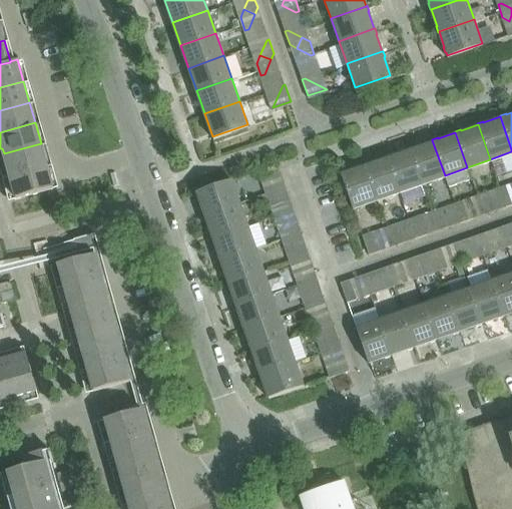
[(445,175),(432,140),(415,146),(415,145),(409,147),(410,148),(422,183),(445,175)]
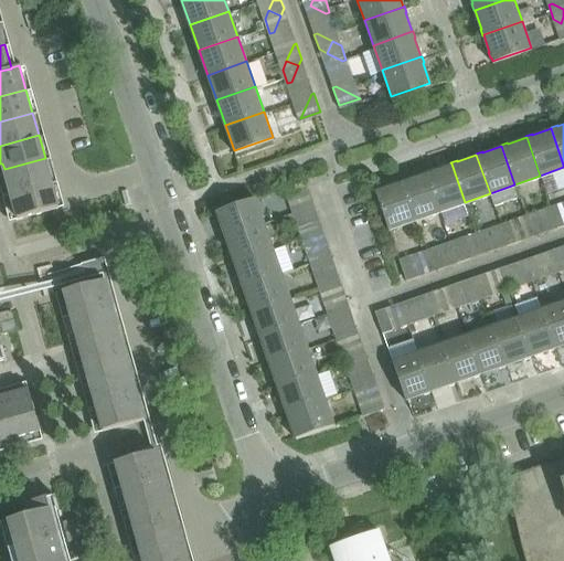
[(45,158),(29,162),(4,169),(6,177),(0,178),(4,194),(52,181),(45,158)]
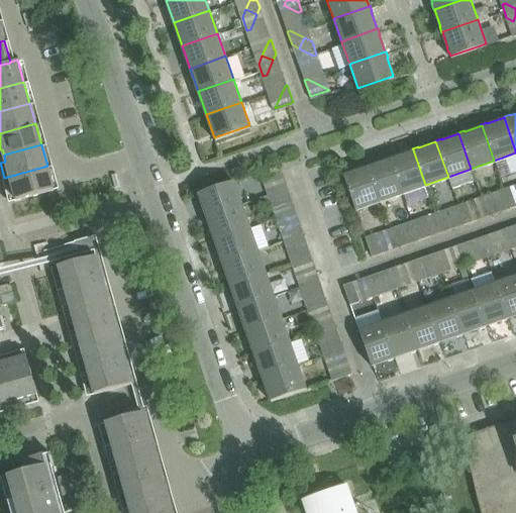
[(425,185),(413,149),(396,156),(395,155),(390,157),(390,158),(402,193),(425,185)]
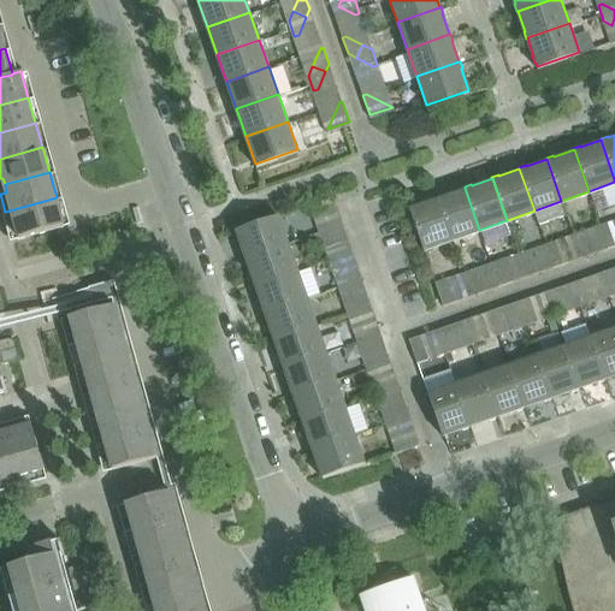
[(479,230),(465,188),(444,195),(444,194),(437,196),(437,197),(453,238),(479,230)]
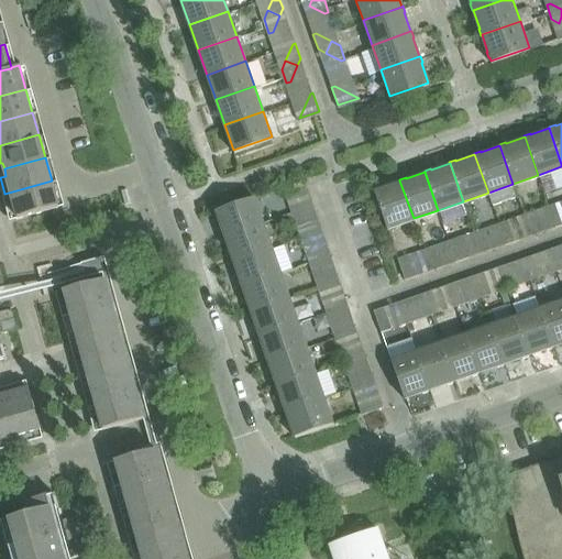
[(52,181),(4,194),(9,210),(15,208),(18,216),(58,205),(52,181)]
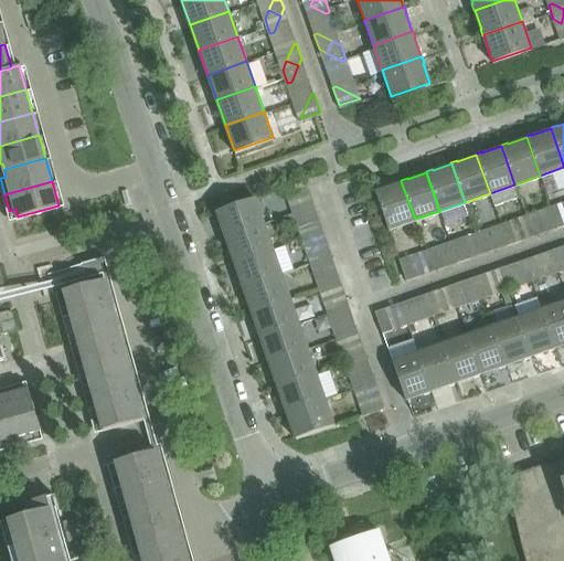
[(389,229),(415,219),(401,181),(384,187),(384,186),(378,188),(379,189),(375,190),(389,229)]
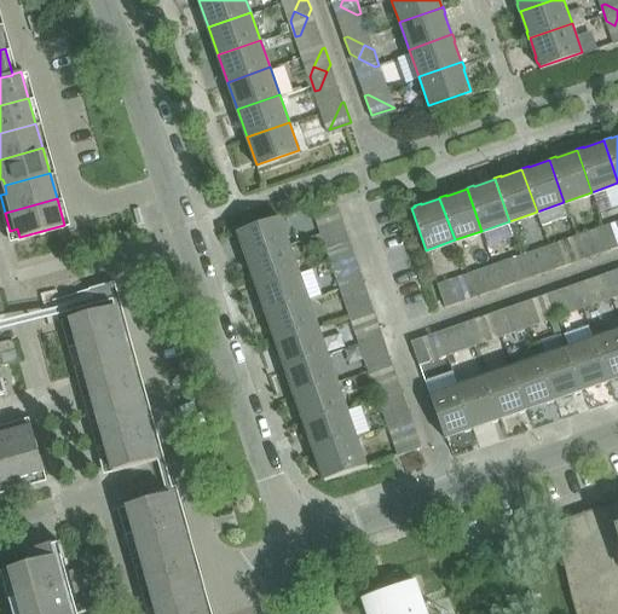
[(315,213),(340,226),(345,225),(338,204),(315,213)]
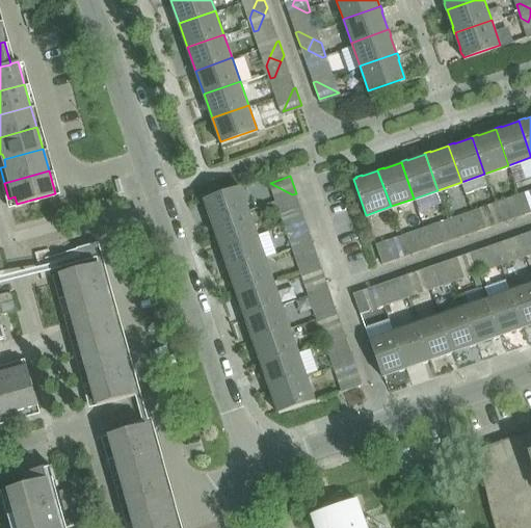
[(204,196),(212,221),(248,209),(240,184),(204,196)]
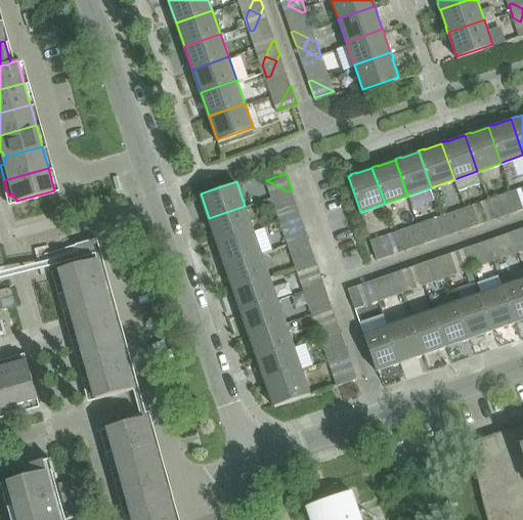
[(493,200),(492,196),(479,201),(475,208),(486,214),(493,200)]
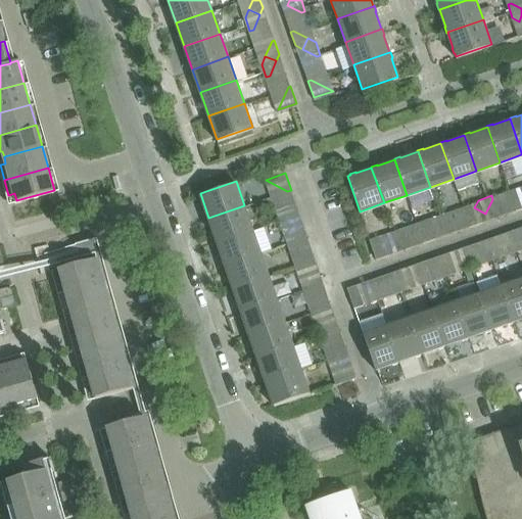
[(217,241),(252,229),(244,205),(208,218),(217,241)]
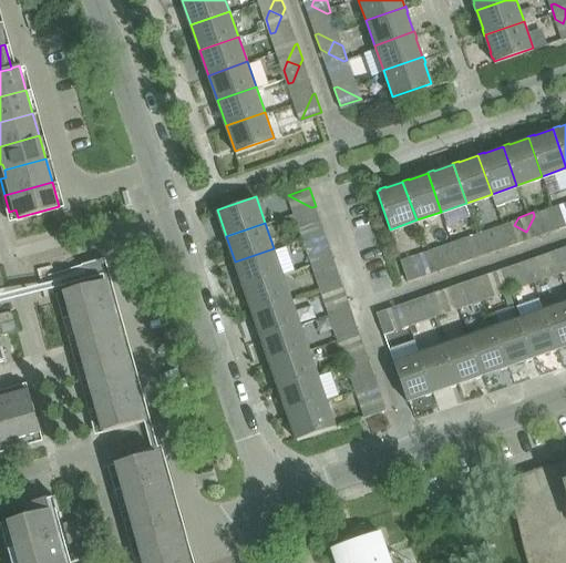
[(506,241),(507,244),(522,239),(526,232),(514,225),(506,241)]
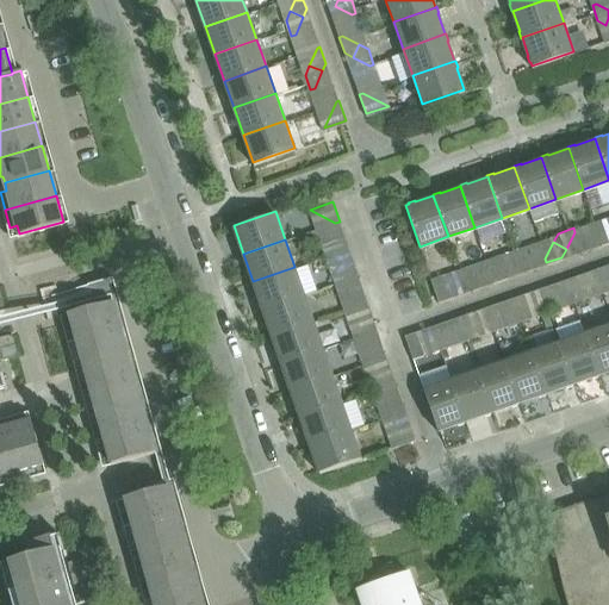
[(504,253),(499,261),(513,267),(521,250),(520,247),(504,253)]
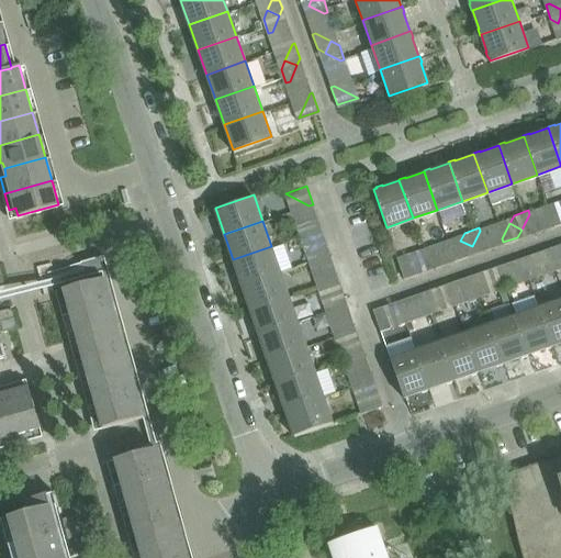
[(303,244),(311,247),(316,236),(301,229),(298,230),(303,244)]
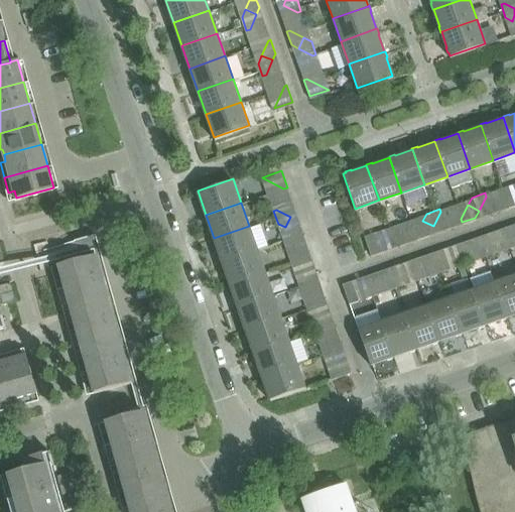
[(285,227),(299,235),(302,233),(298,221),(290,217),(285,227)]
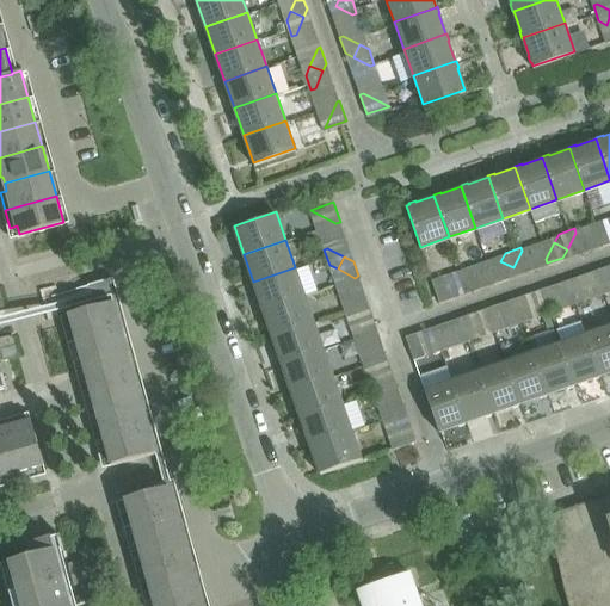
[(500,261),(492,278),(493,282),(509,277),(513,267),(500,261)]
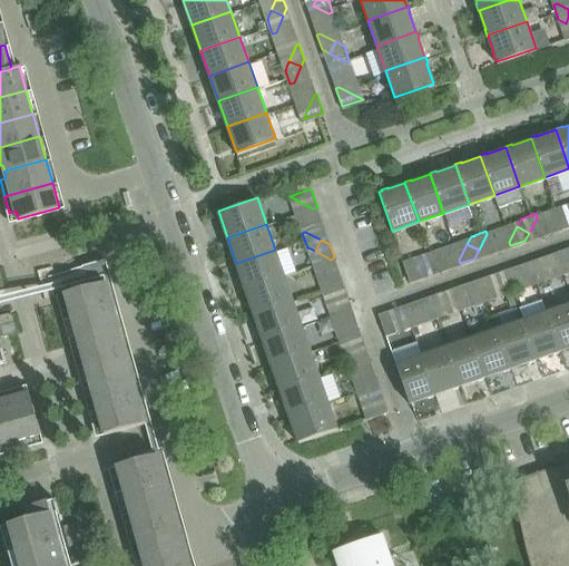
[(428,267),(437,252),(434,249),(421,253),(417,262),(428,267)]
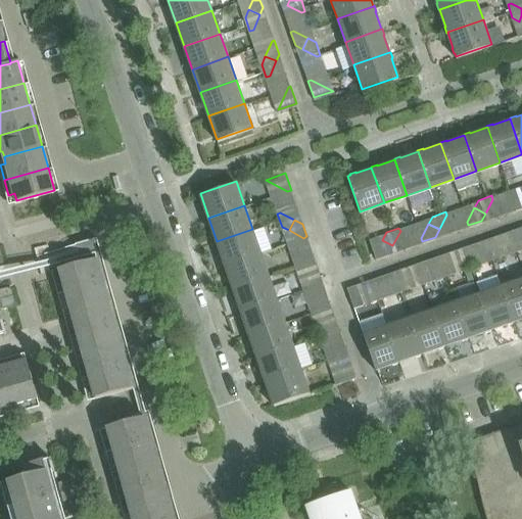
[(225,264),(261,251),(252,229),(217,241),(225,264)]
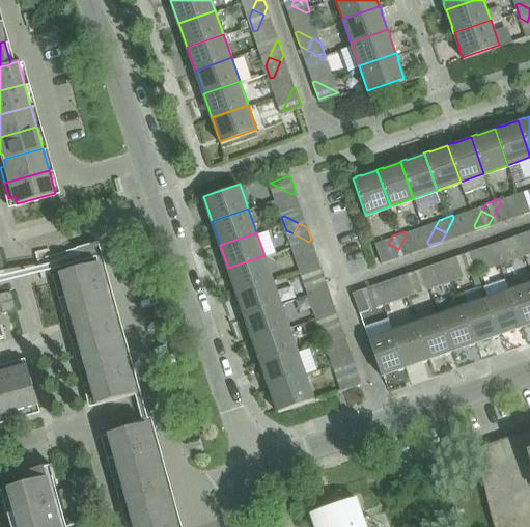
[(514,241),(506,237),(493,242),(495,245),(509,251),(514,241)]
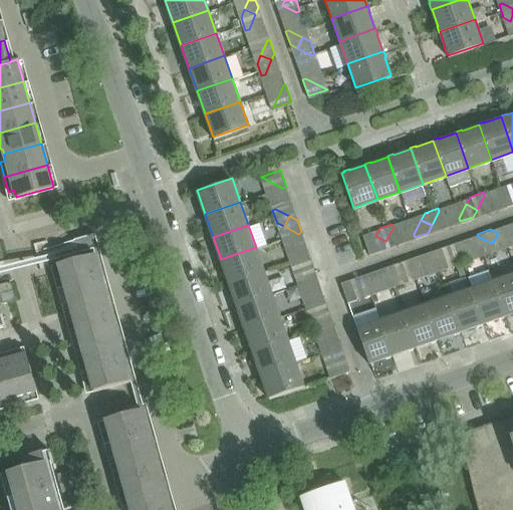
[(77,251),(92,246),(95,246),(98,245),(95,232),(73,237),(73,238),(75,244),(75,245),(77,251)]
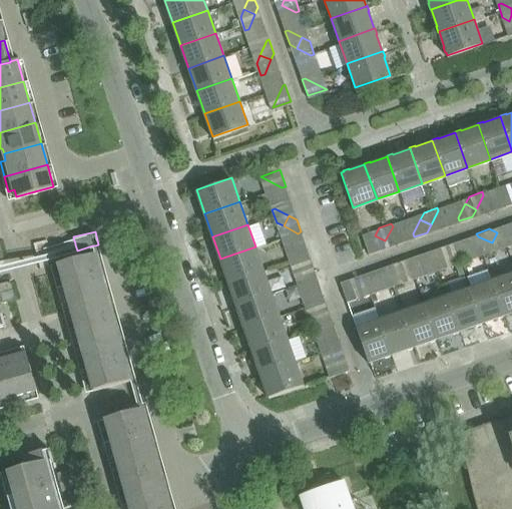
[(492,242),(500,246),(511,241),(511,240),(511,238),(497,232),(492,242)]
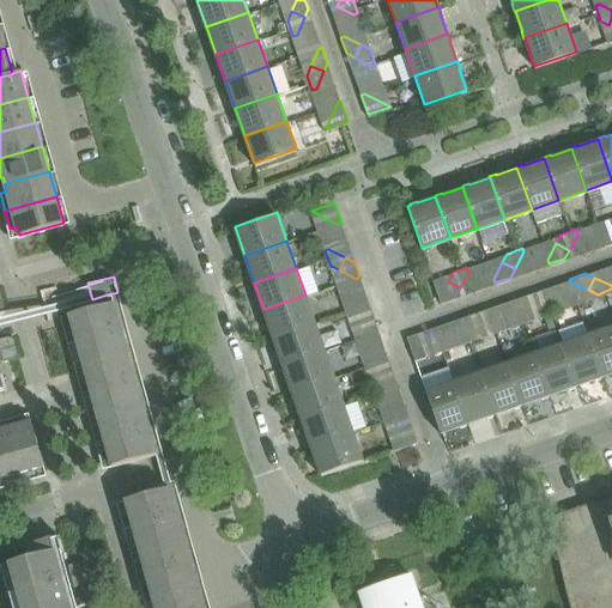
[(448,281),(440,298),(441,302),(456,296),(460,287),(448,281)]
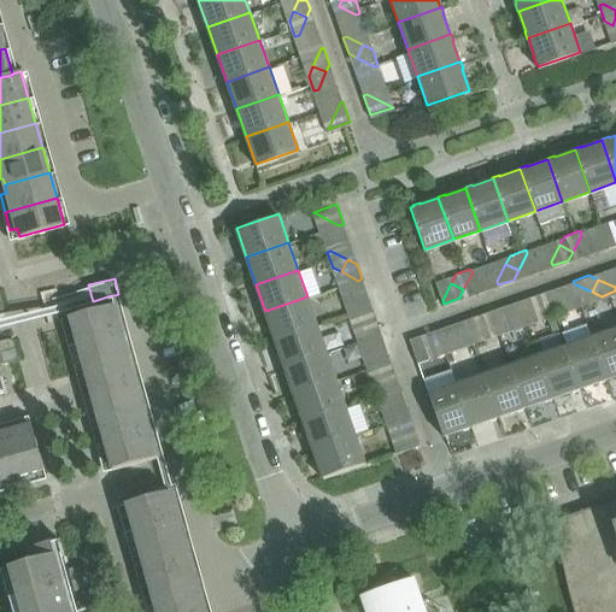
[(543,298),(534,294),(518,300),(520,304),(538,311),(543,298)]
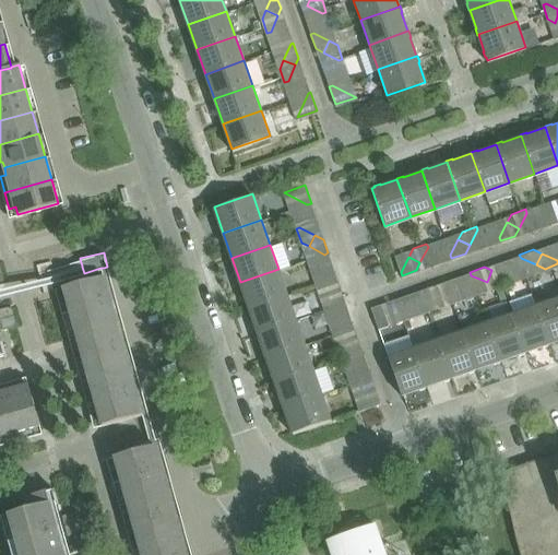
[(249,307),(287,294),(279,269),(240,282),(249,307)]
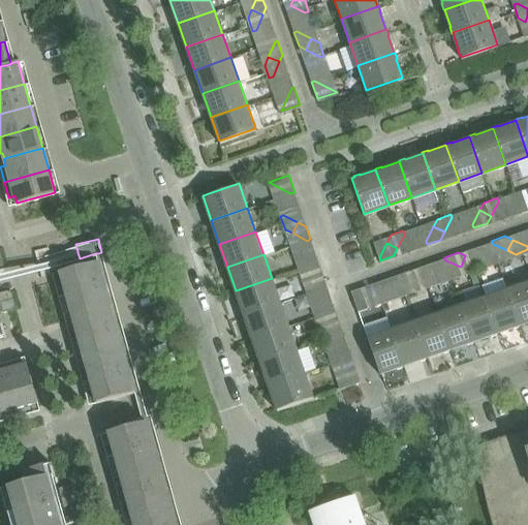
[(461,267),(468,271),(482,266),(480,263),(465,255),(461,267)]
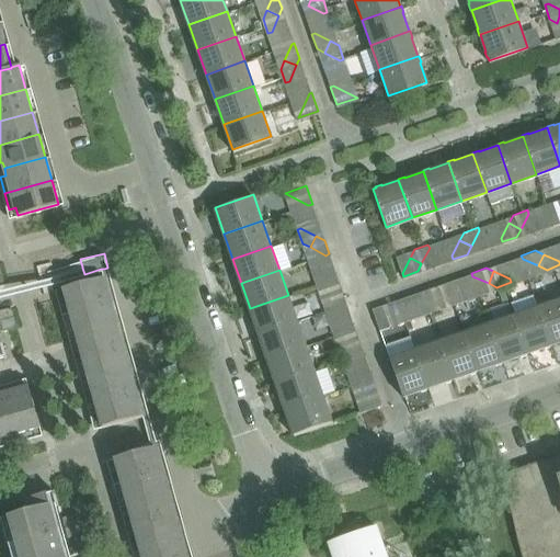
[(64,287),(65,295),(64,295),(98,419),(100,418),(102,427),(143,415),(104,275),(64,287)]
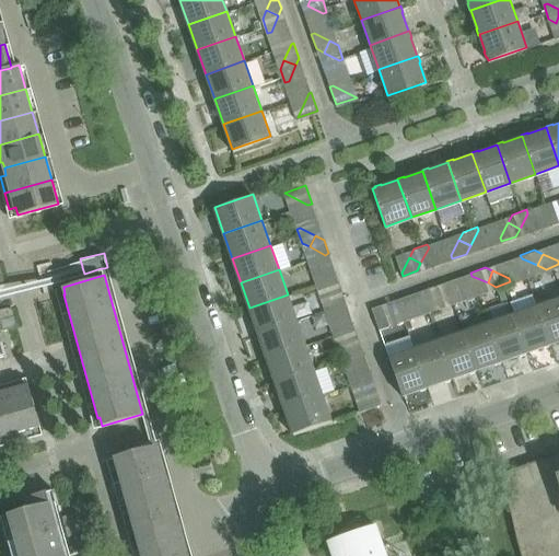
[(333,285),(317,277),(314,278),(319,292),(327,297),(333,285)]
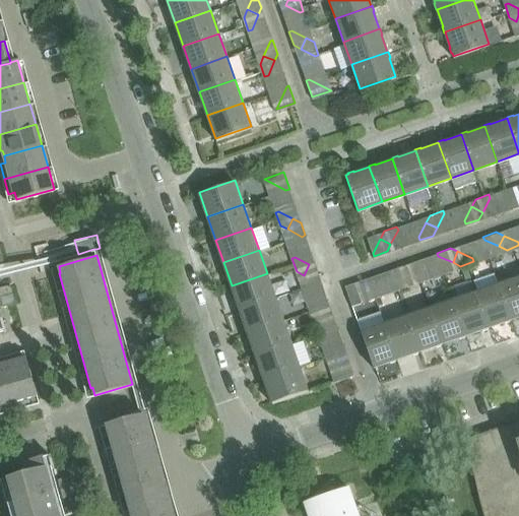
[(304,275),(318,282),(321,281),(317,268),(309,264),(304,275)]
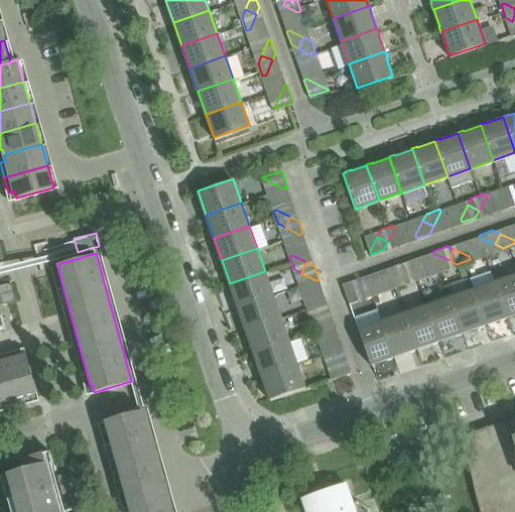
[(408,265),(401,262),(388,266),(389,270),(403,276),(408,265)]
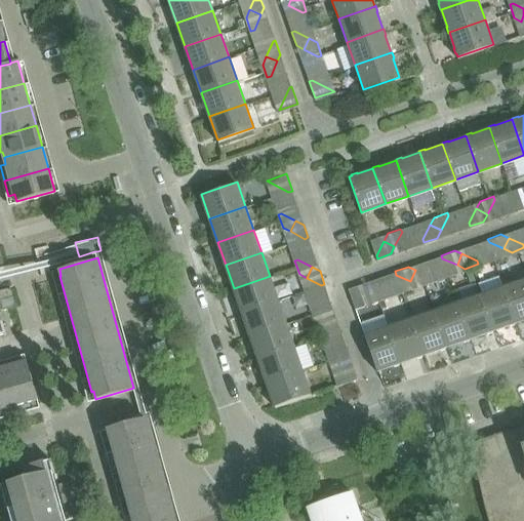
[(410,281),(418,285),(432,280),(430,277),(415,270),(410,281)]
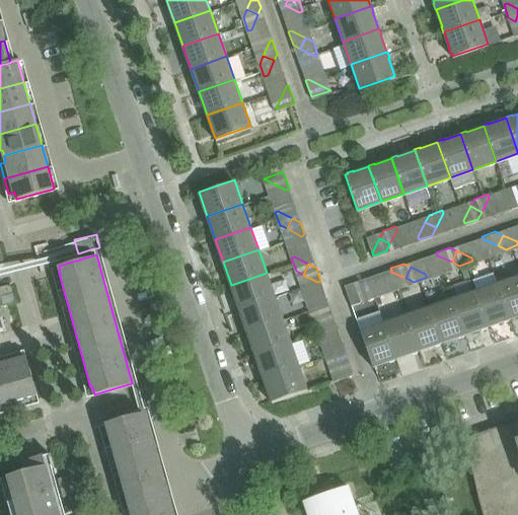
[(239,308),(274,295),(267,273),(231,285),(239,308)]
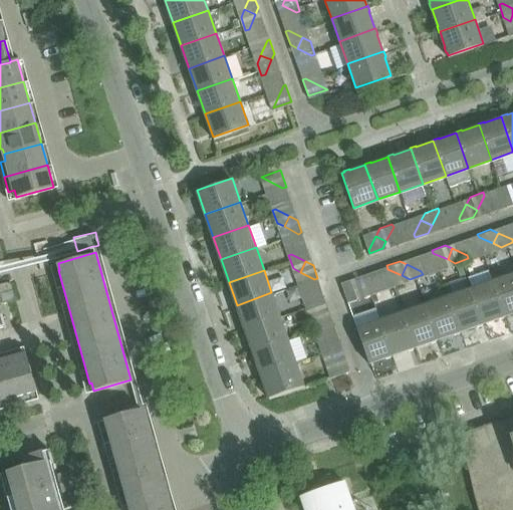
[(512,311),(512,272),(494,279),(506,314),(512,311)]
